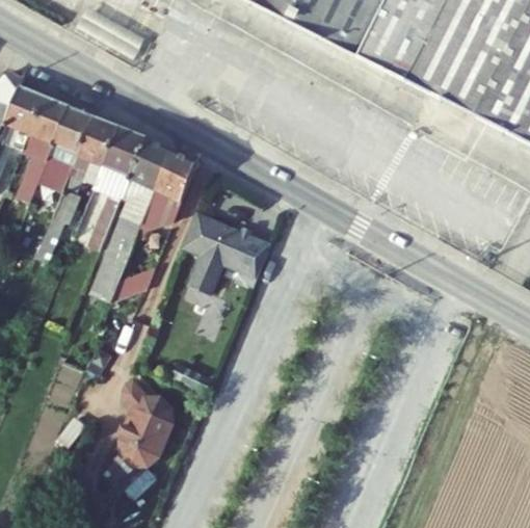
[(248,0),(475,112),(529,140),(529,0),(248,0)]
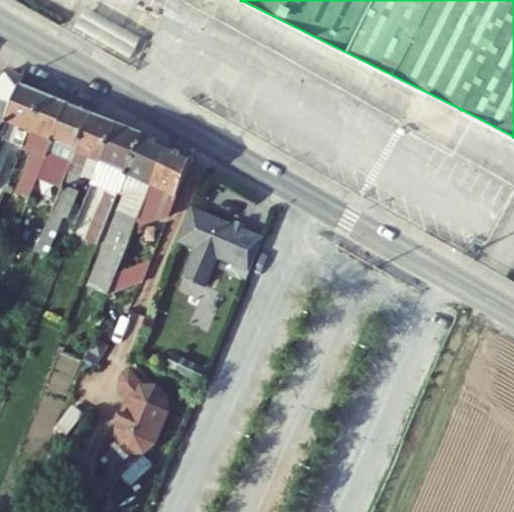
[(0,93),(9,99),(15,83),(19,73),(0,61),(0,93)]
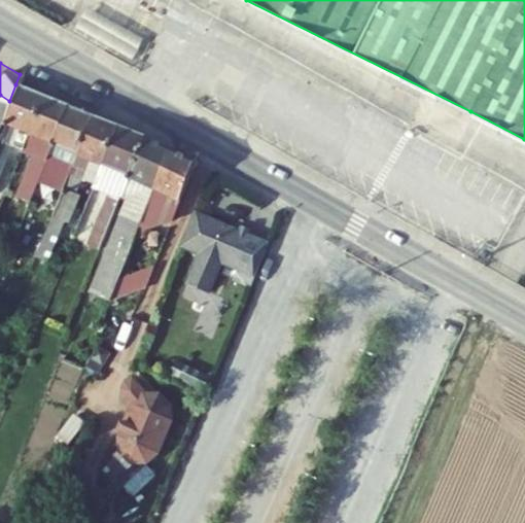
[(19,149),(41,95),(15,84),(9,101),(0,124),(0,161),(7,144),(19,149)]
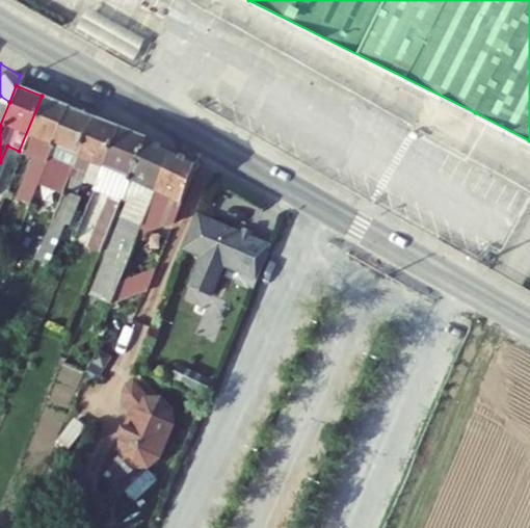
[(0,125),(9,102),(0,96),(0,125)]
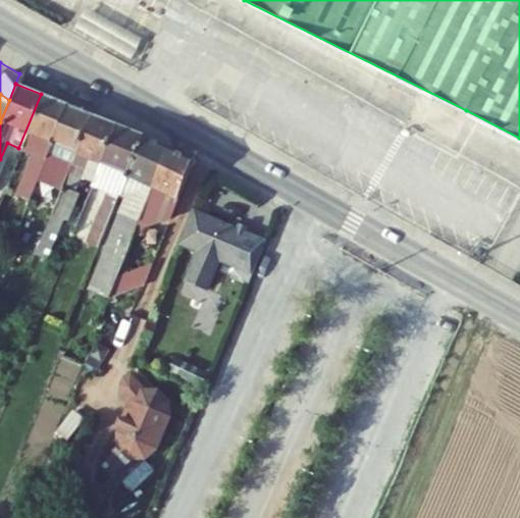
[(46,149),(64,103),(41,94),(18,148),(31,153),(14,194),(27,198),(43,158),(46,149)]
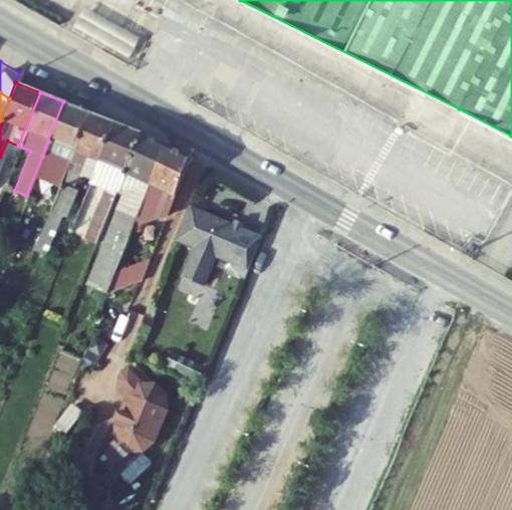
[(88,110),(63,101),(45,147),(69,157),(88,110)]
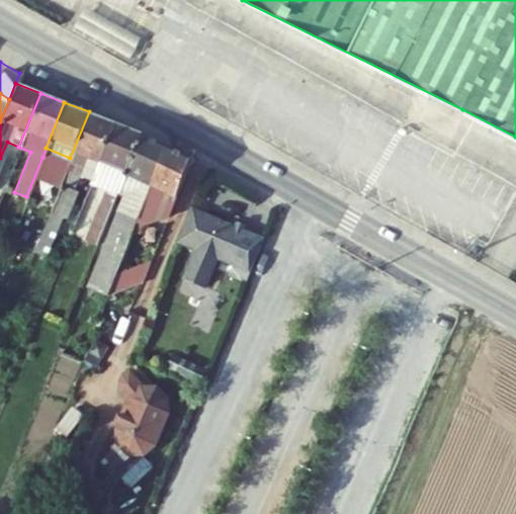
[(91,177),(113,121),(89,111),(70,158),(67,166),(62,178),(60,184),(44,225),(55,229),(61,212),(66,215),(76,189),(70,186),(76,171),(91,177)]
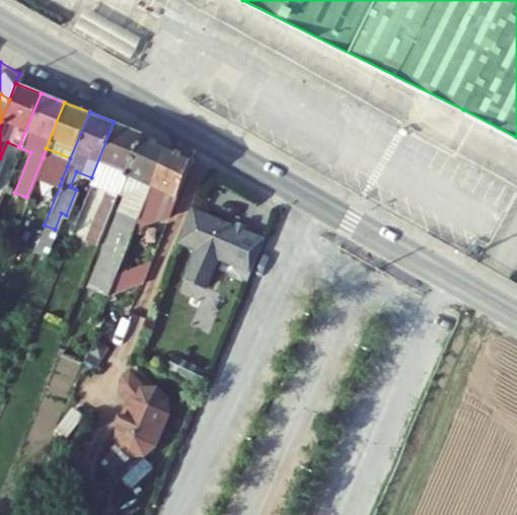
[(118,193),(142,133),(114,122),(91,177),(89,181),(108,190),(87,242),(96,245),(113,206),(118,193)]
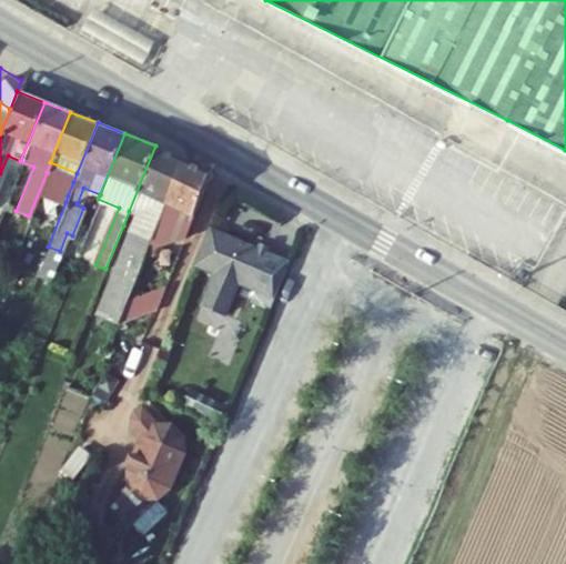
[(128,295),(183,160),(155,145),(129,211),(147,218),(140,233),(130,229),(94,312),(117,322),(128,295)]
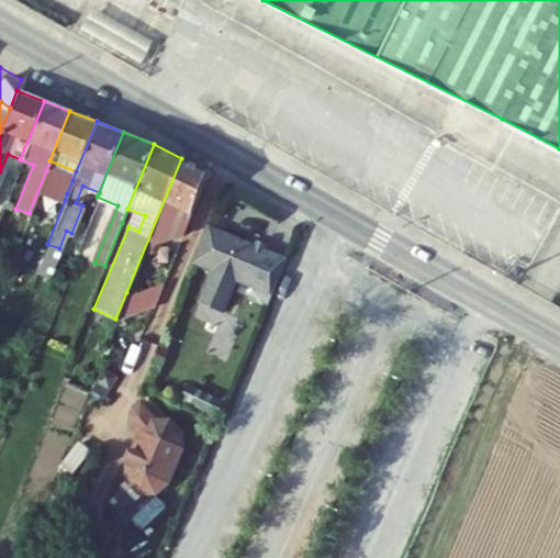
[(208,170),(181,158),(126,292),(145,300),(152,283),(146,280),(156,261),(152,253),(165,224),(183,232),(208,170)]
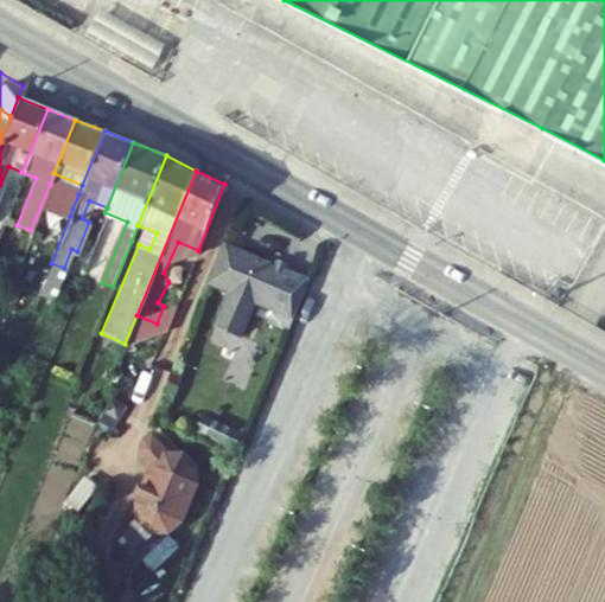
[(82,185),(53,173),(50,184),(78,194),(82,185)]
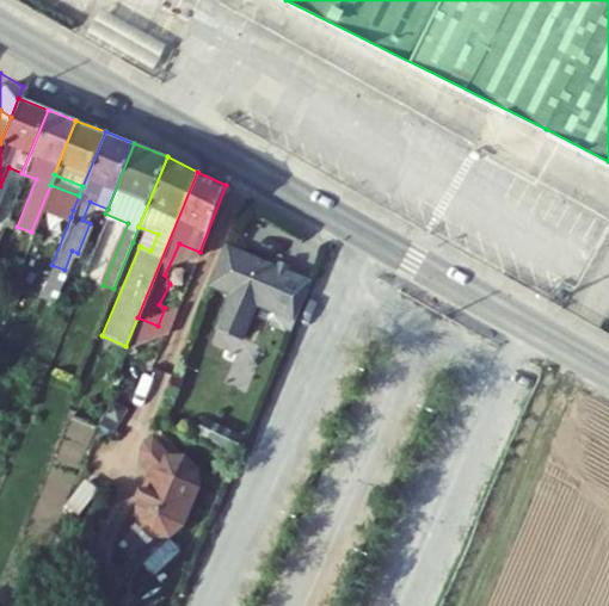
[(71,217),(73,210),(66,206),(62,214),(71,217)]
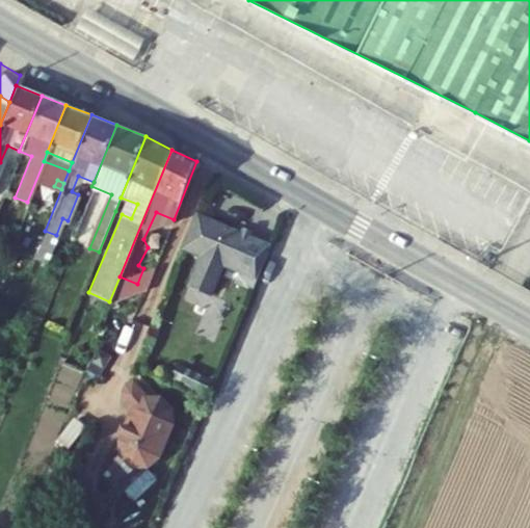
[(137,204),(121,198),(115,211),(122,214),(131,218),(137,204)]
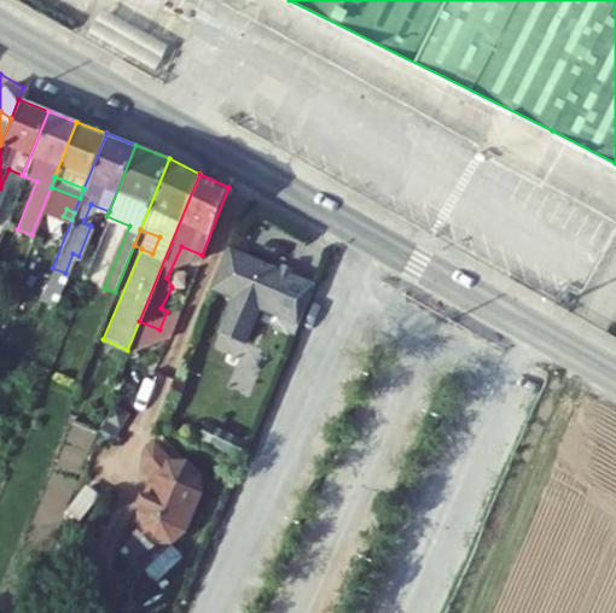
[(312,281),(226,246),(210,285),(233,295),(219,328),(244,339),(259,305),(277,313),(272,325),(290,332),(312,281)]
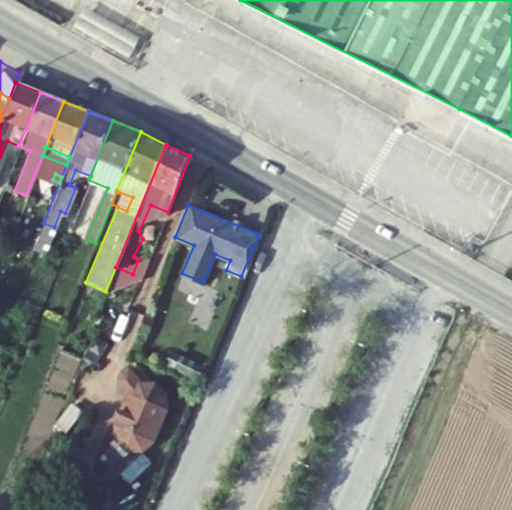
[(155,379),(140,379),(129,390),(116,421),(125,432),(139,438),(153,435),(165,406),(166,391),(155,379)]
